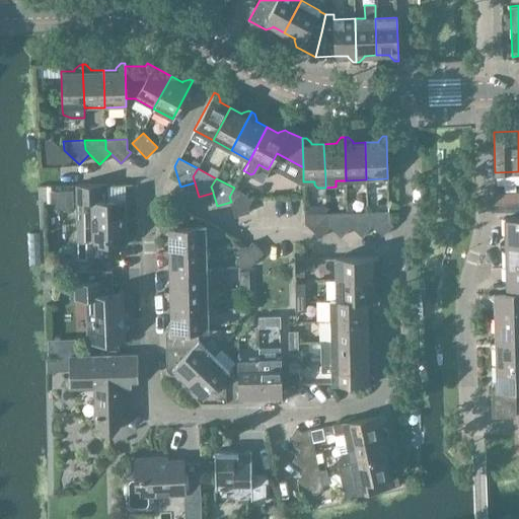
[(106,201),(106,183),(76,184),(77,202),(75,202),(76,240),(105,240),(105,245),(127,244),(125,200),(106,201)]
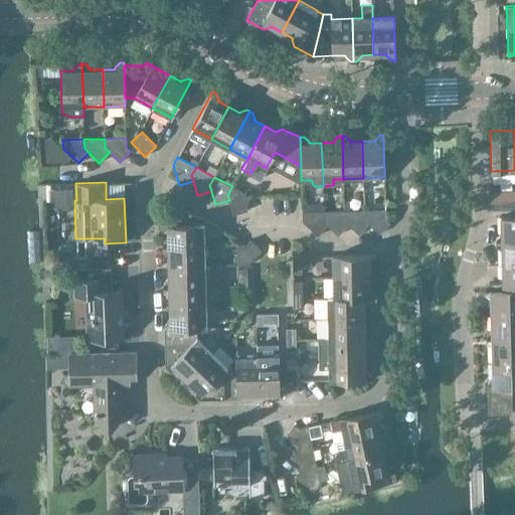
[(233,214),(247,210),(246,205),(250,197),(232,186),(227,195),(229,200),(233,214)]
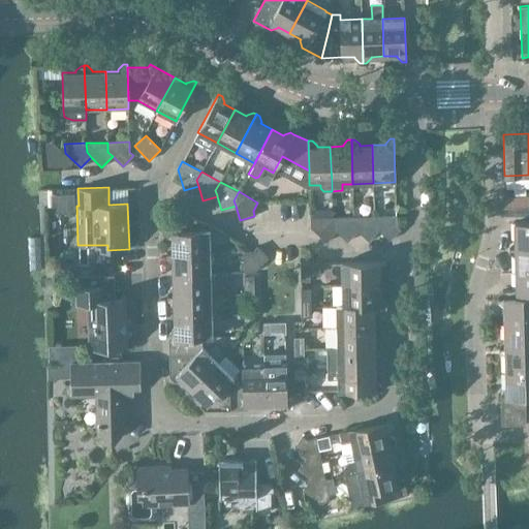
[(313,210),(329,209),(328,195),(312,195),(313,210)]
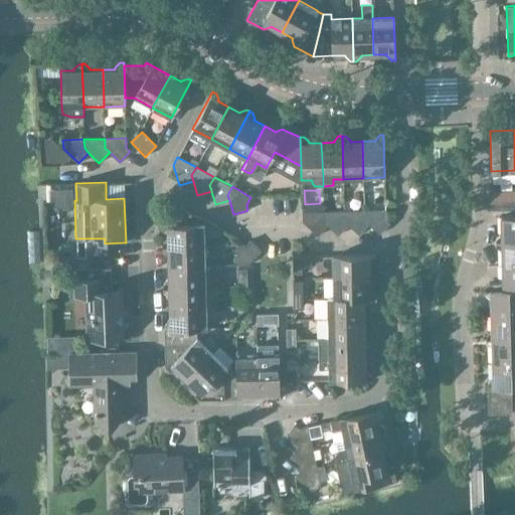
[(492,210),(514,209),(514,200),(492,201),(492,210)]
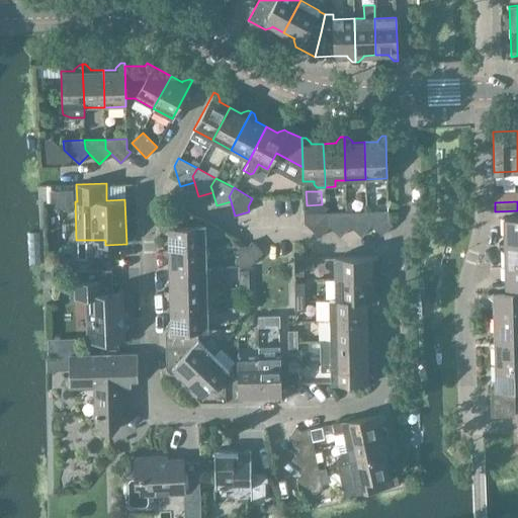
[(169,240),(167,240),(163,245),(163,248),(206,247),(205,226),(192,226),(192,214),(173,204),(168,214),(169,240)]
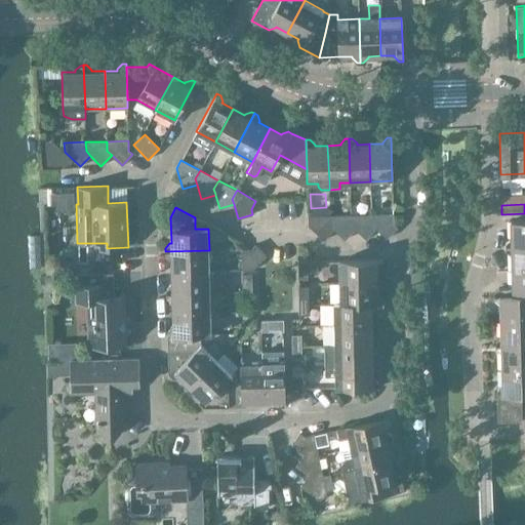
[(387,238),(397,228),(394,224),(393,213),(371,214),(372,224),(376,228),(376,229),(387,238)]
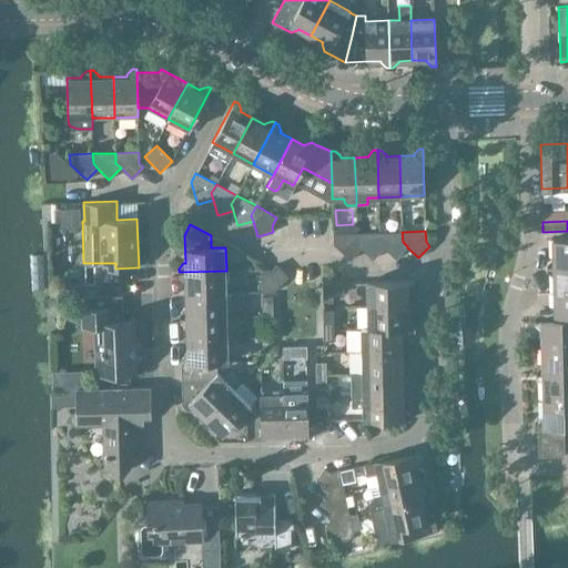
[(407,246),(403,242),(402,232),(379,233),(379,243),(384,247),(396,259),(407,247),(407,246)]
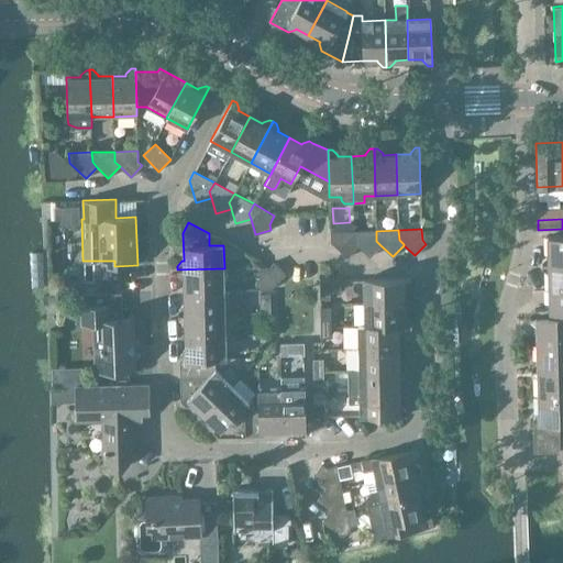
[(354,242),(353,231),(330,232),(331,242),(348,257),(359,246),(354,242)]
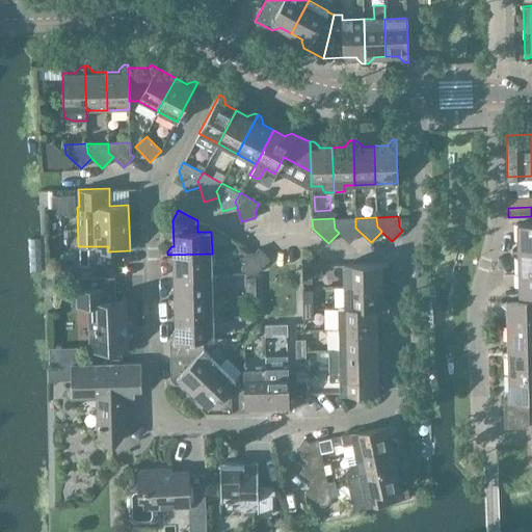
[(334,218),(335,229),(339,233),(349,243),(360,232),(355,228),(355,218),(334,218)]
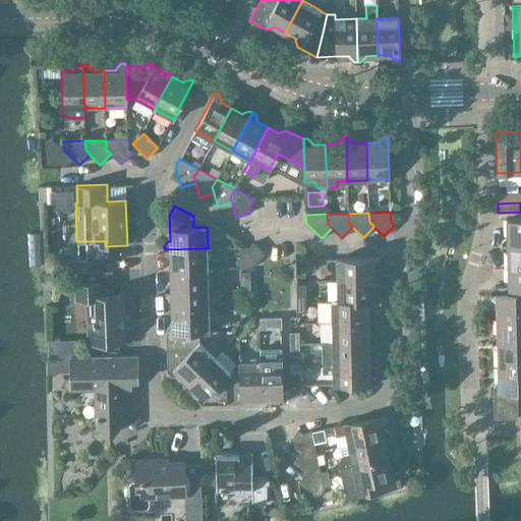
[(501,241),(501,244),(520,243),(520,218),(507,219),(507,236),(506,236),(501,241)]
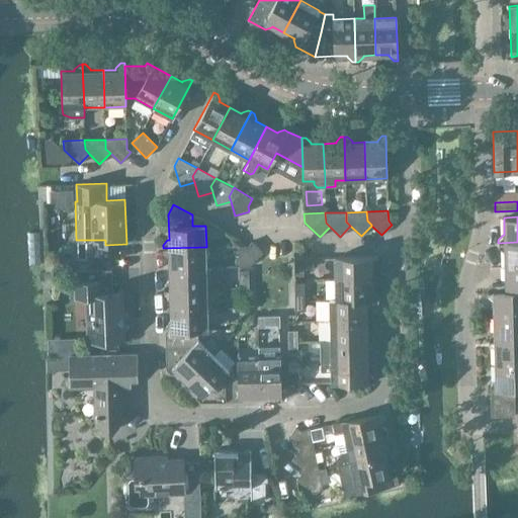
[(252,241),(248,245),(239,246),(239,267),(249,266),(263,252),(252,241)]
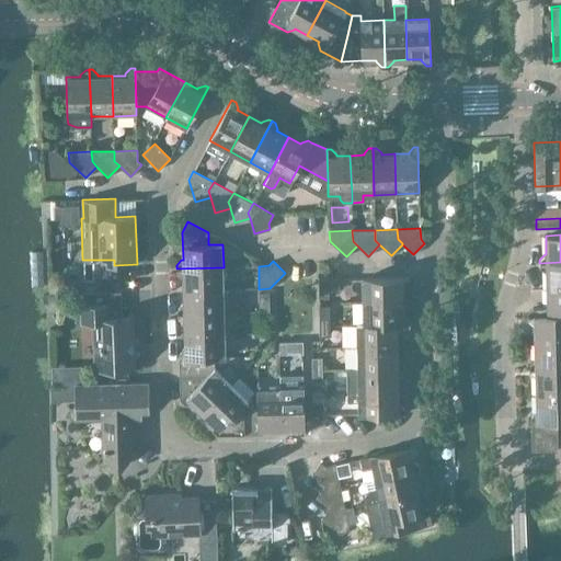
[(560,288),(560,262),(539,263),(539,266),(545,272),(547,272),(547,289),(560,288)]
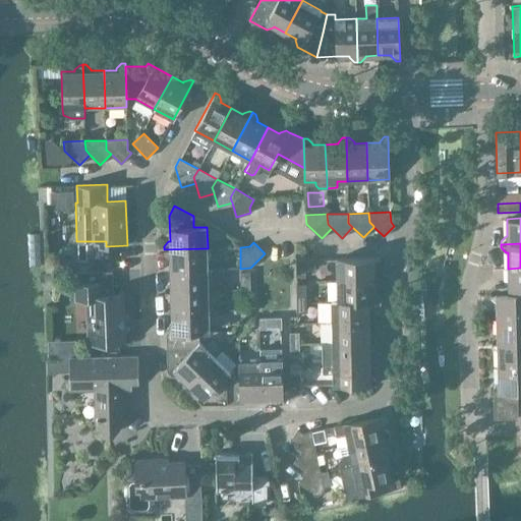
[(170,257),(170,270),(208,269),(208,248),(164,249),(164,252),(169,257),(170,257)]
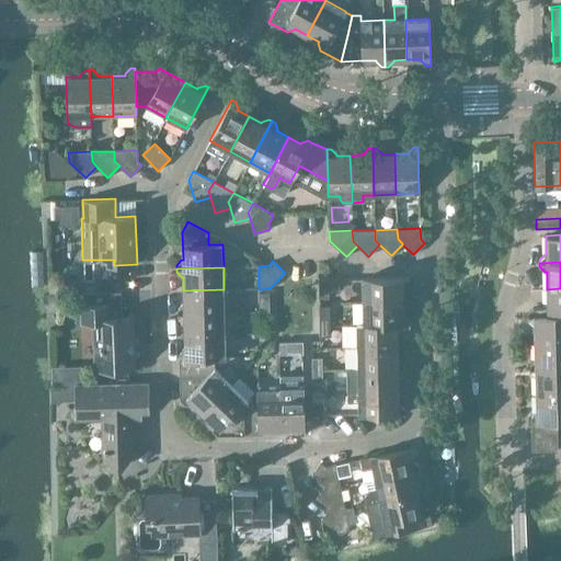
[(402,287),(403,287),(409,282),(409,278),(362,278),(363,302),(402,301),(402,287)]
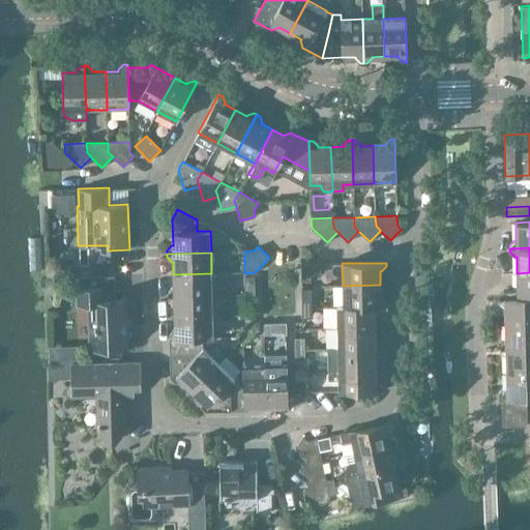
[(311,282),(310,265),(301,265),(301,282),(311,282)]
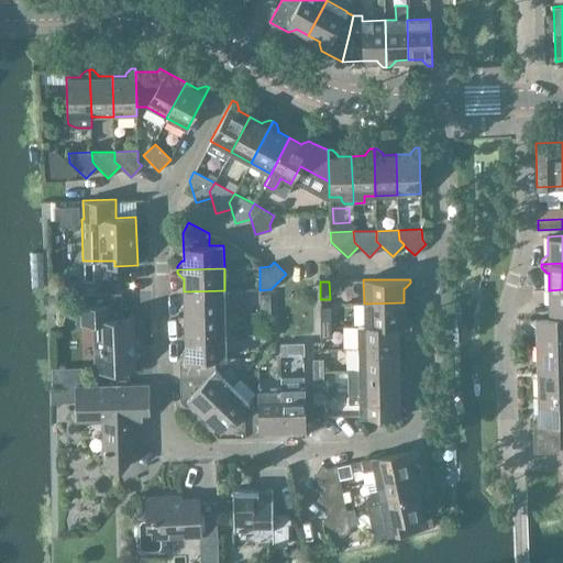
[(530,313),(530,317),(562,316),(562,289),(549,290),(549,308),(534,308),(530,313)]
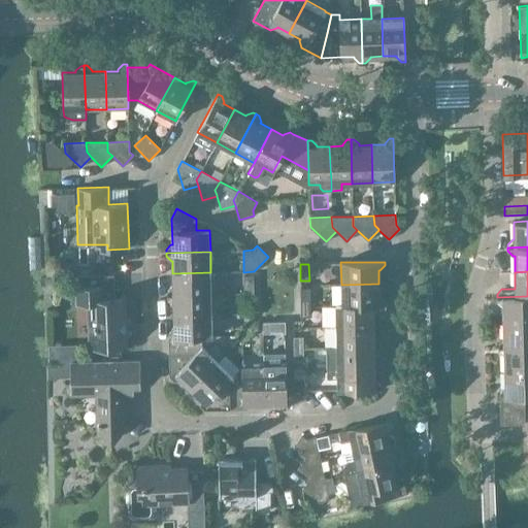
[(173,287),(172,287),(167,292),(167,295),(211,294),(210,272),(172,273),(173,287)]
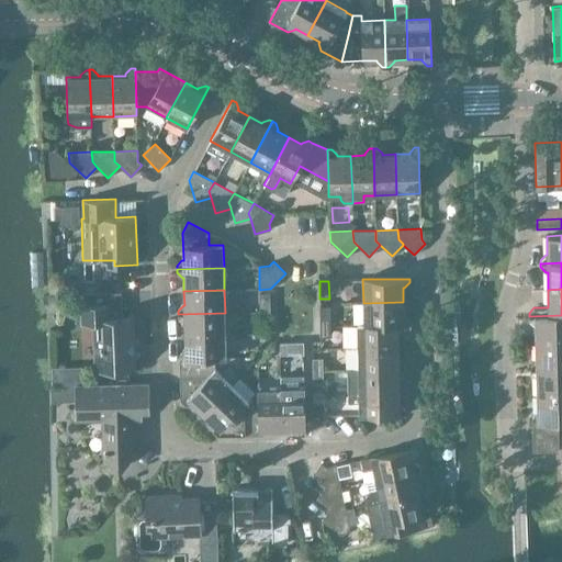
[(83,293),(83,305),(80,305),(80,324),(92,324),(94,371),(136,370),(134,317),(122,317),(121,292),(83,293)]
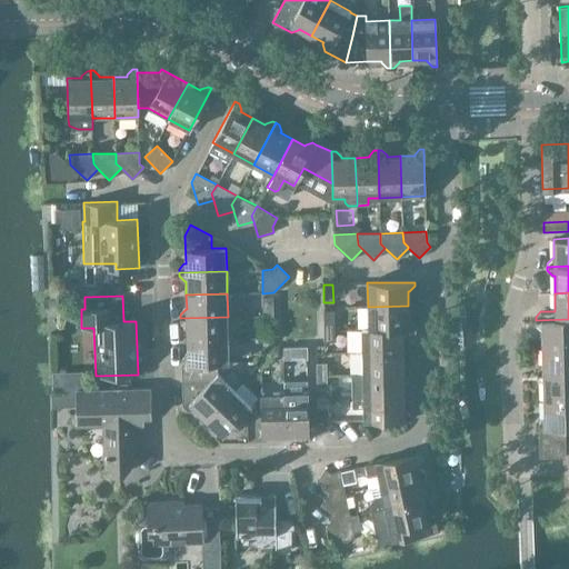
[(262,298),(262,316),(273,315),(272,297),(262,298)]
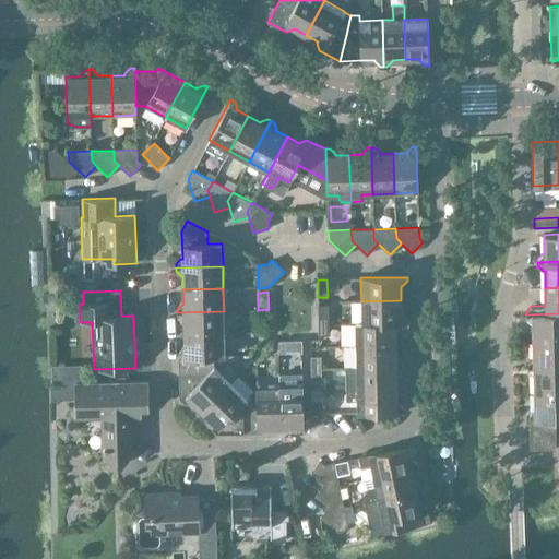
[(361,301),(361,322),(408,322),(408,319),(403,313),(402,313),(401,300),(361,301)]
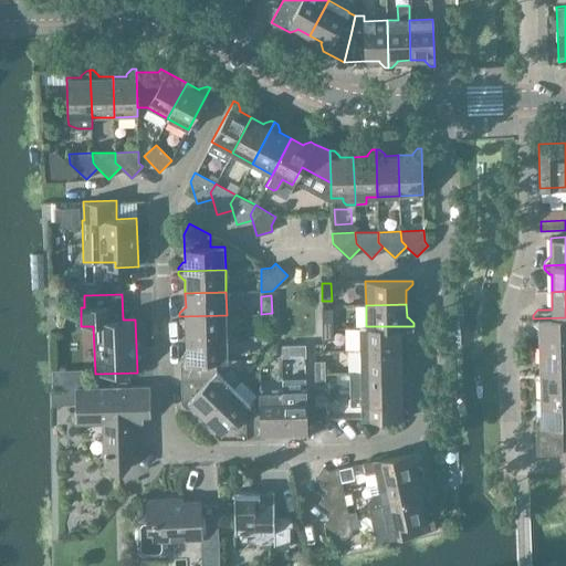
[(333,327),(332,310),(322,310),(322,327),(333,327)]
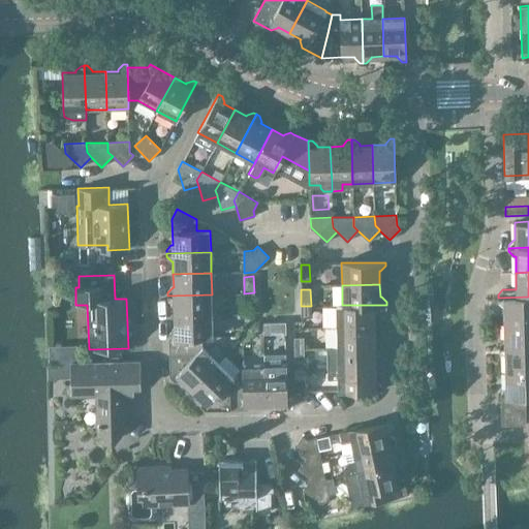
[(245,310),(254,309),(254,292),(244,293),(245,310)]
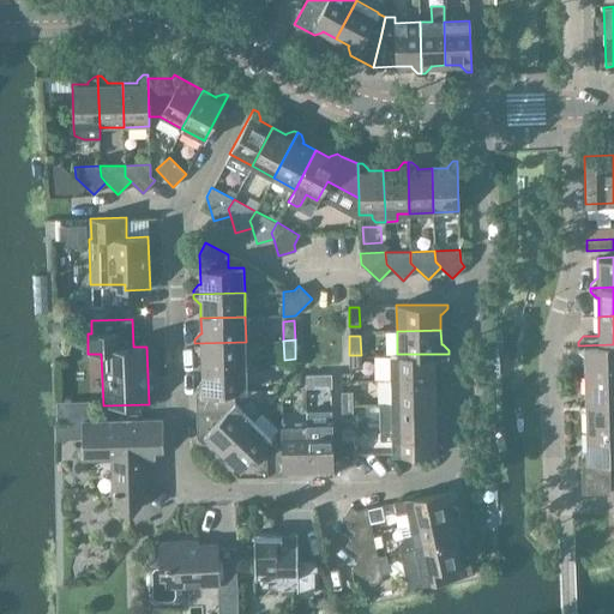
[(202,353),(203,367),(246,366),(246,342),(194,343),(194,347),(200,353),(202,353)]
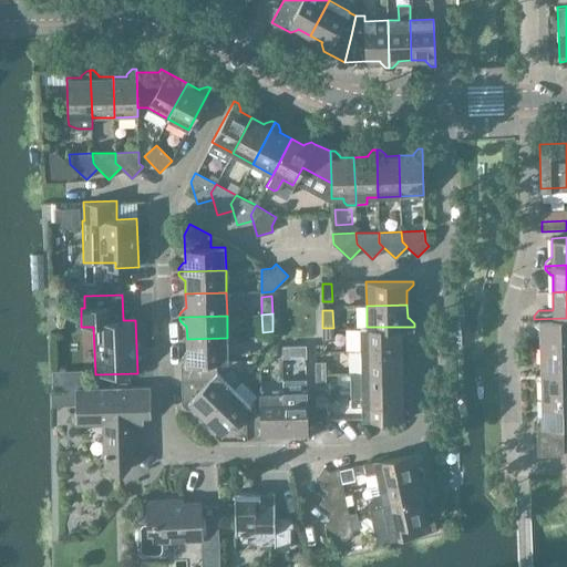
[(566,344),(566,318),(534,319),(534,323),(539,328),(540,328),(540,346),(566,344)]
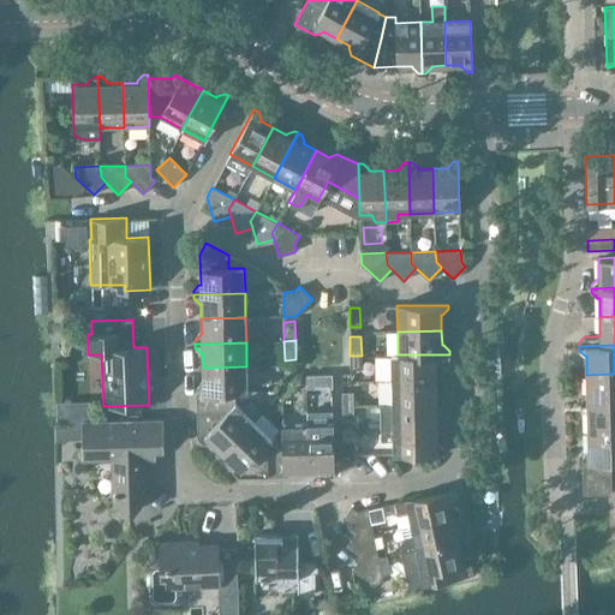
[(435,380),(435,364),(445,364),(449,358),(449,354),(398,354),(390,354),(392,380),(435,380)]
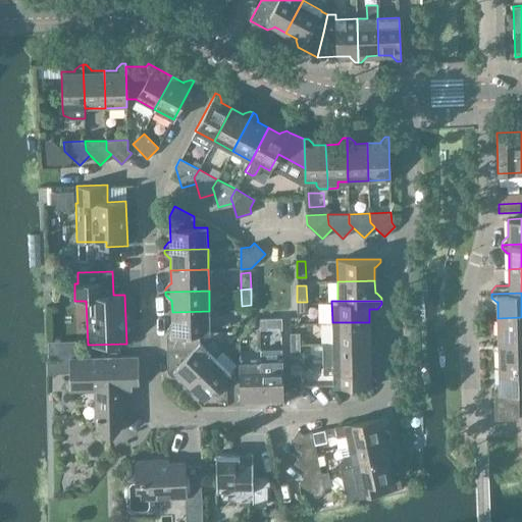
[(307,313),(307,302),(297,302),(298,313),(307,313)]
